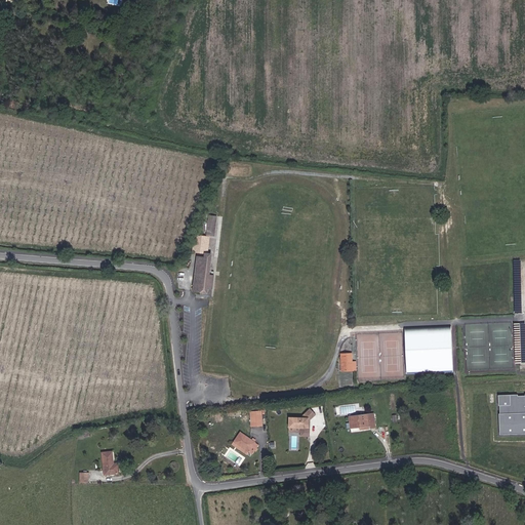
[(214,236),(216,216),(209,215),(206,235),(214,236)]
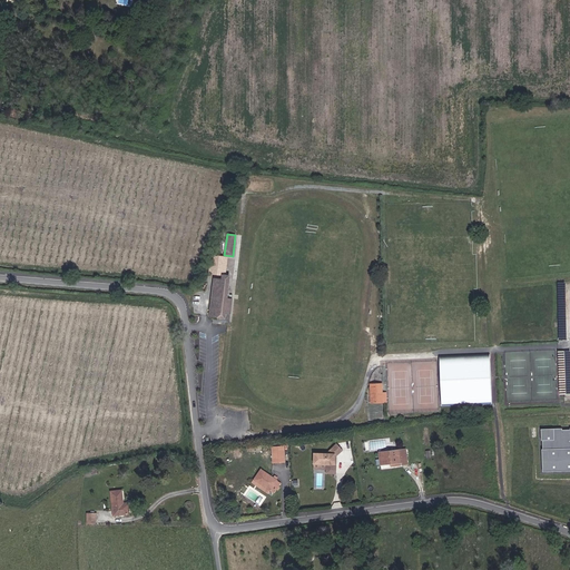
[(223,275),(224,257),(212,255),(209,274),(223,275)]
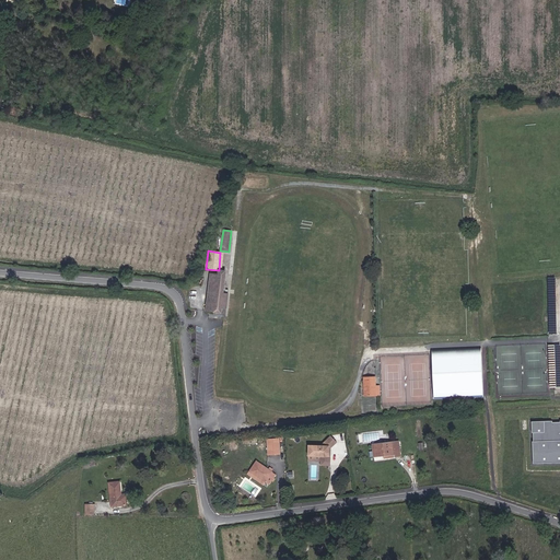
[(225,293),(226,284),(224,284),(225,275),(218,275),(210,273),(206,311),(217,312),(217,313),(221,313),(221,308),(226,308),(226,306),(224,306),(225,300),(228,300),(229,293),(225,293)]
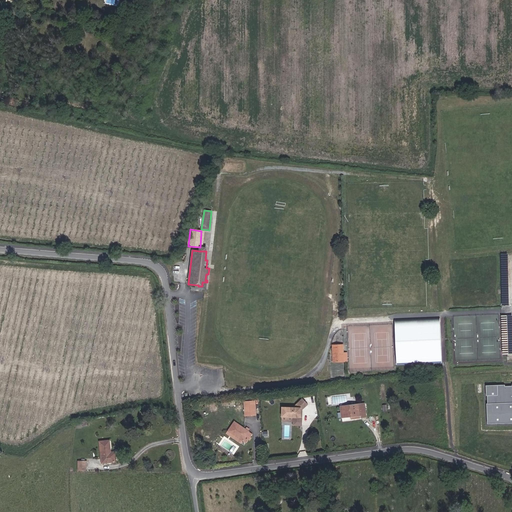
[(396,319),(396,352),(444,353),(444,320),(396,319)]
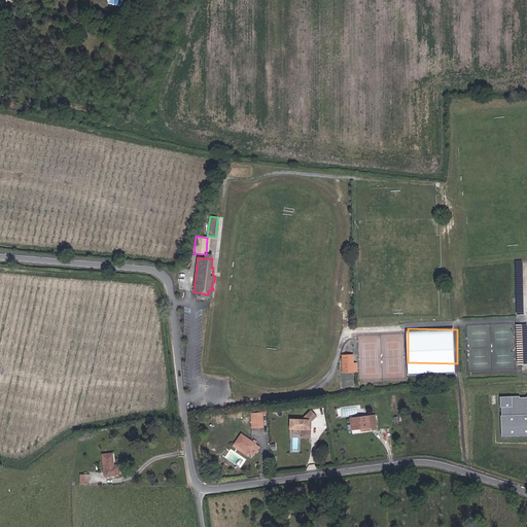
[(353,363),(353,360),(351,360),(351,358),(353,358),(353,355),(343,355),(343,373),(353,372),(353,363)]
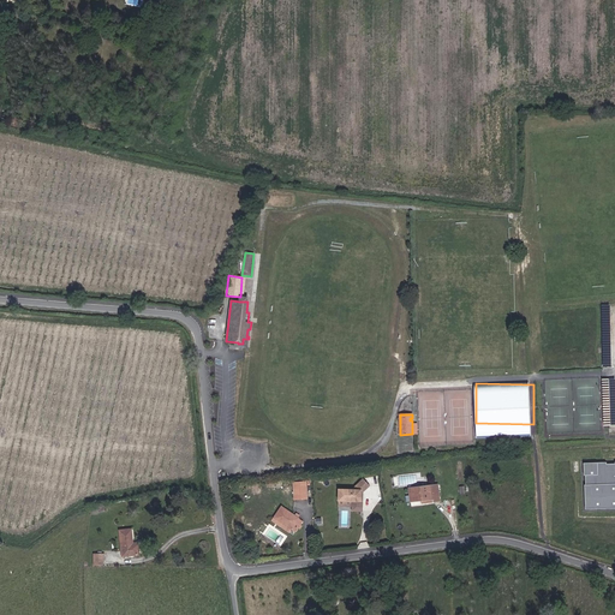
[(533,436),(533,425),(477,423),(477,434),(533,436)]
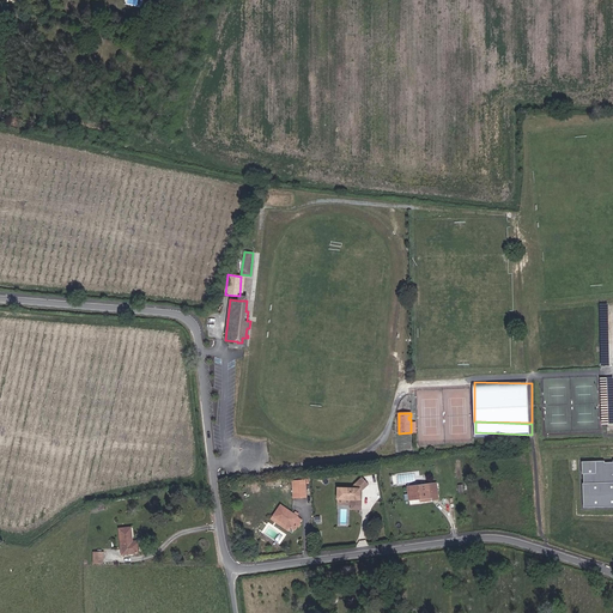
[(360,499),(360,491),(363,491),(369,484),(362,478),(351,487),(338,487),(338,499),(351,499),(351,503),(362,503),(362,499),(360,499)]
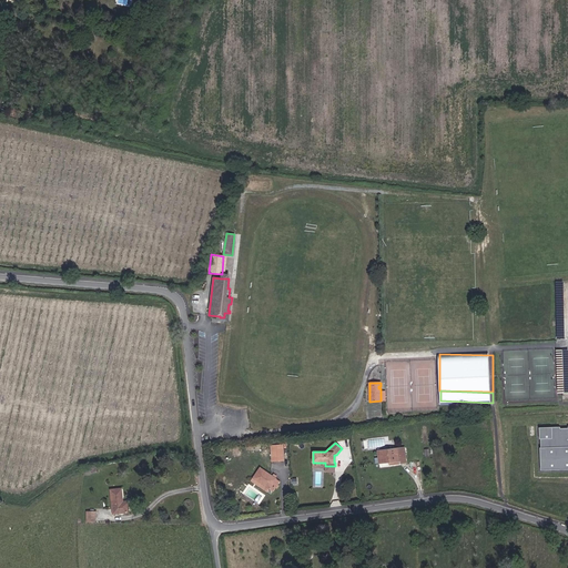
[(406,463),(404,447),(378,450),(379,464),(389,462),(401,460),(401,464),(406,463)]
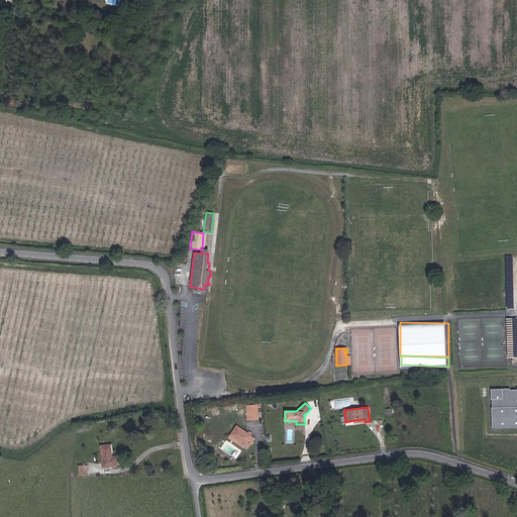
[(305,430),(305,424),(296,424),(296,421),(285,421),(285,425),(296,426),(296,429),(305,430)]
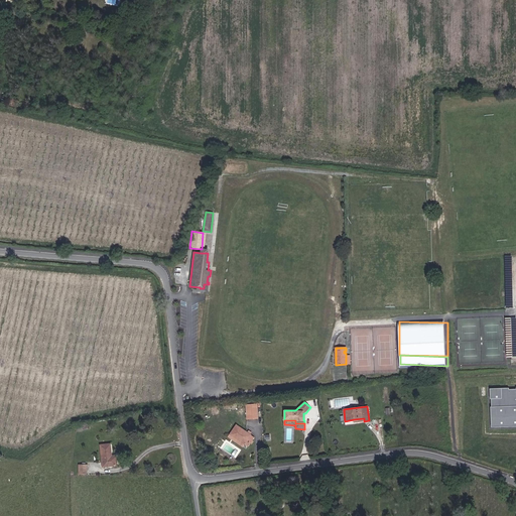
[(238,423),(231,432),(246,444),(248,446),(255,437),(238,423)]
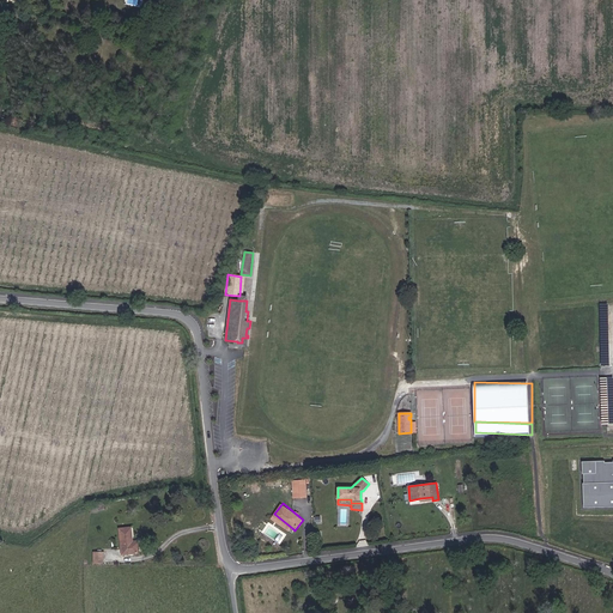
[(289,532),(292,528),(274,514),(271,517),(289,532)]
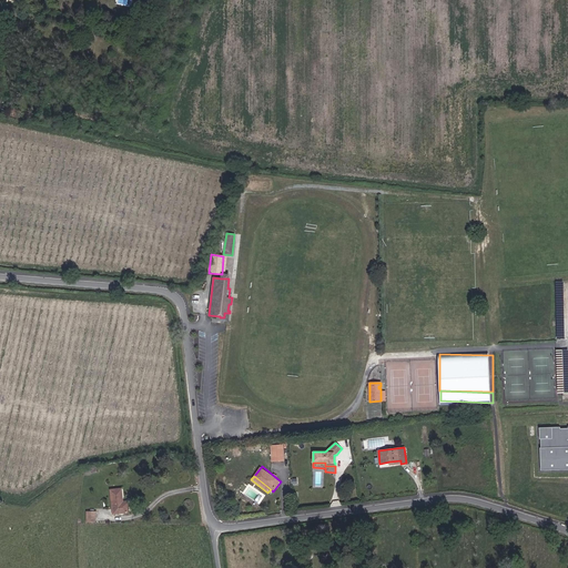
[(129,513),(128,501),(123,501),(122,488),(110,489),(113,514),(129,513)]
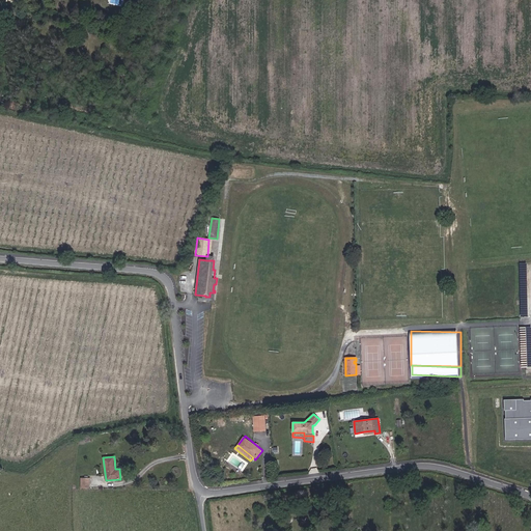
[(89,487),(89,478),(88,478),(84,478),(81,478),(81,487),(89,487)]
